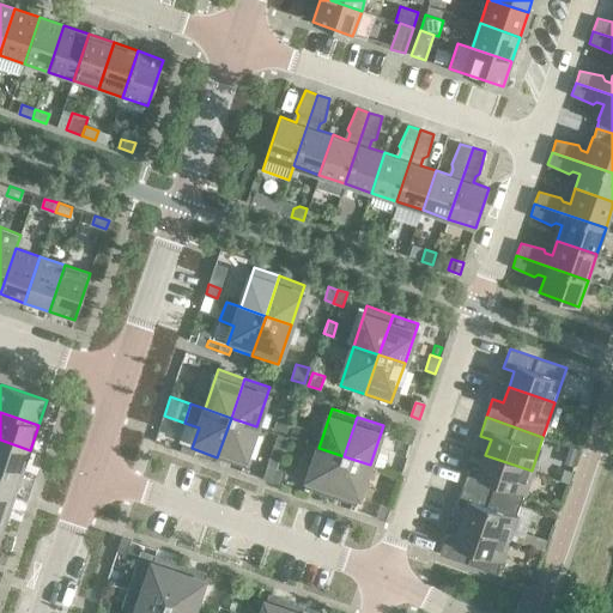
[(256,426),(231,418),(217,457),(243,466),(256,426)]
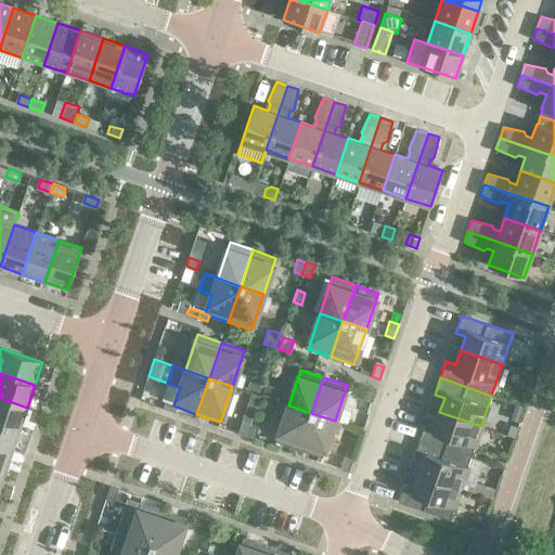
[(250,378),(247,388),(259,391),(262,383),(250,378)]
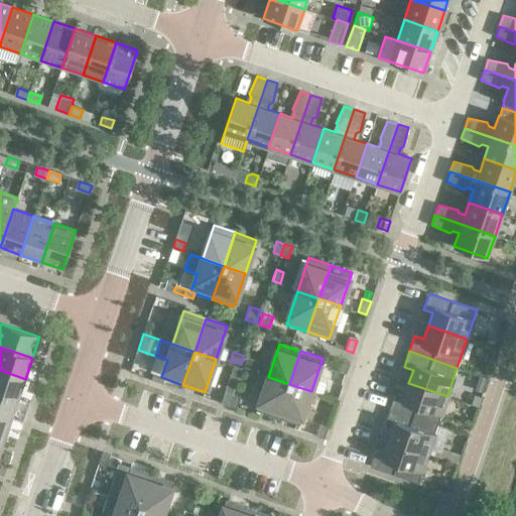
[(249,359),(246,368),(252,370),(255,361),(249,359)]
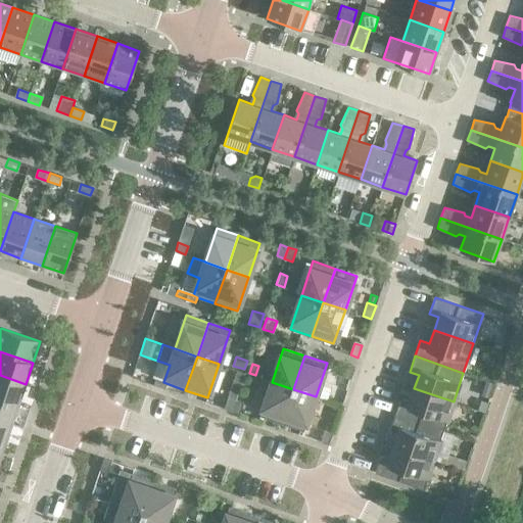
[(347,365),(343,376),(350,379),(354,367),(347,365)]
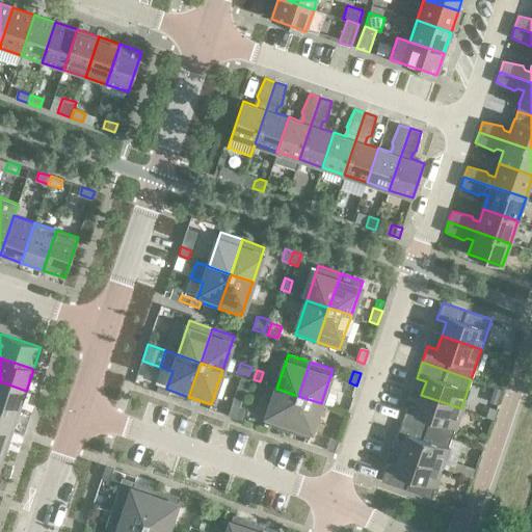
[(249,379),(241,376),(232,404),(240,407),(249,379)]
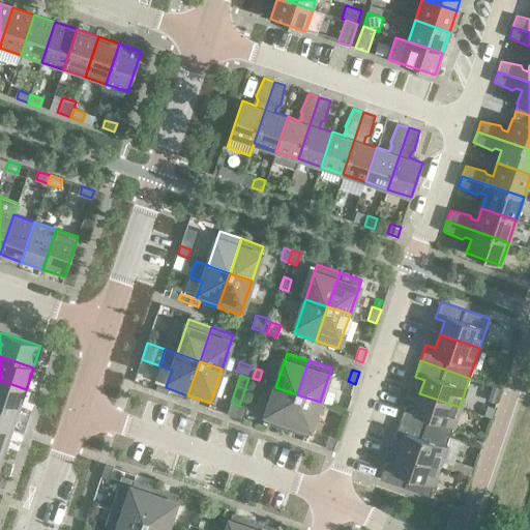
[(26,389),(0,380),(0,403),(19,410),(26,389)]
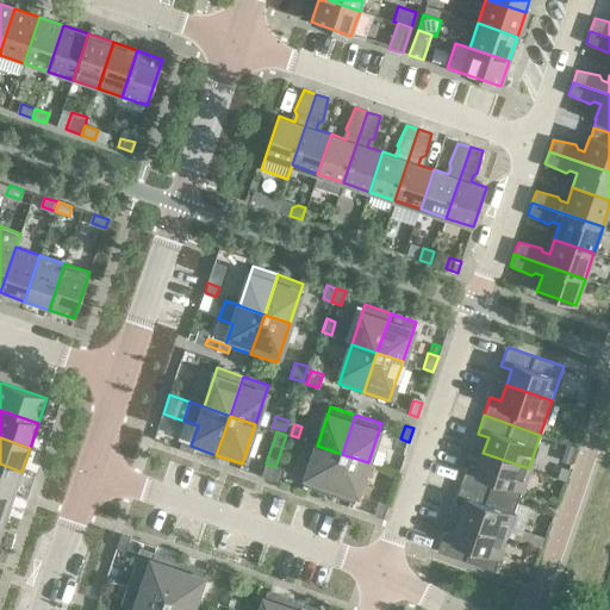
[(342,454),(317,446),(303,485),(329,493),(342,454)]
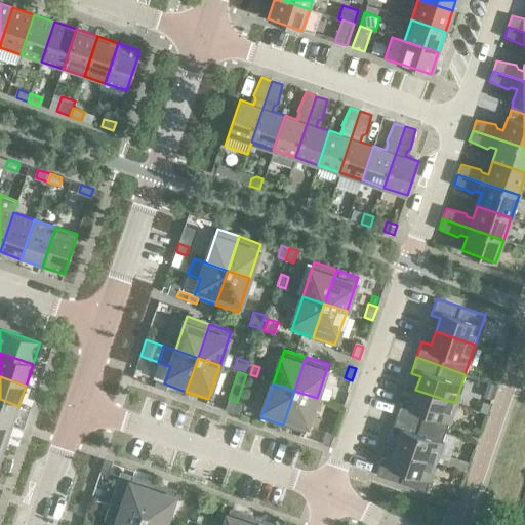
[(455,403),(415,390),(411,403),(402,400),(397,415),(445,432),(455,403)]
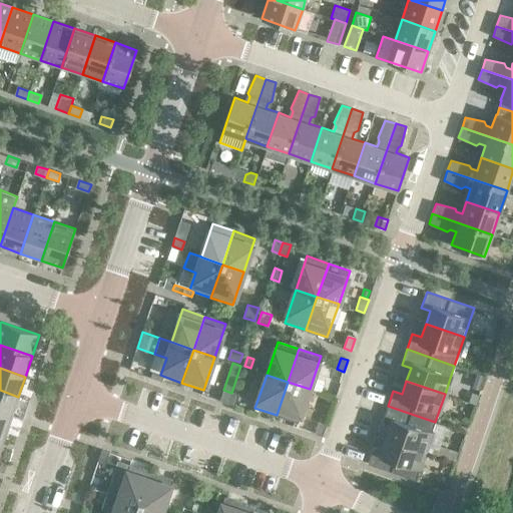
[(310,389),(288,382),(277,415),(298,422),(310,389)]
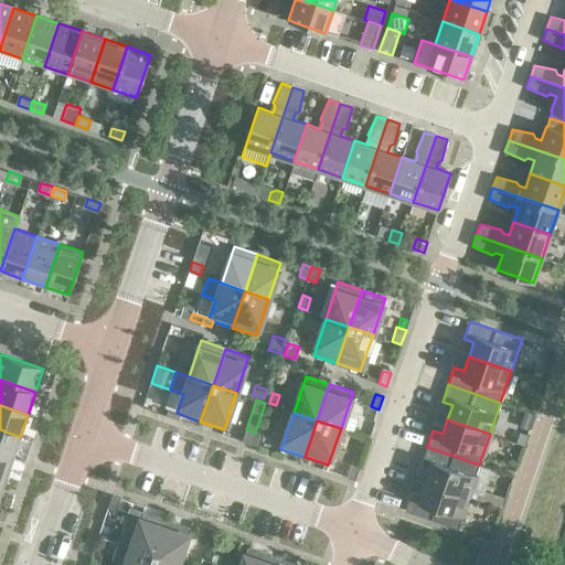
[(20,437),(0,429),(0,455),(12,459),(20,437)]
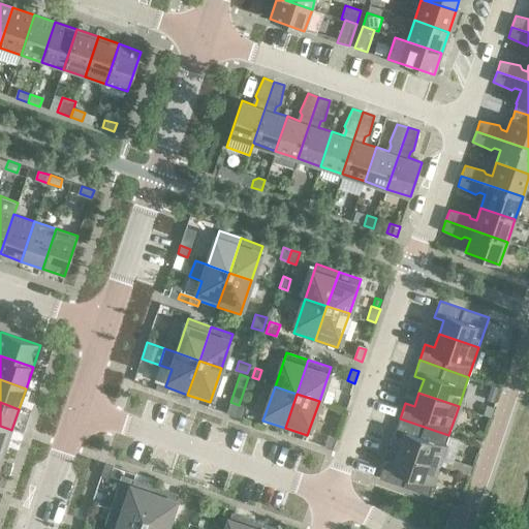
[(226,413),(235,416),(239,405),(230,402),(226,413)]
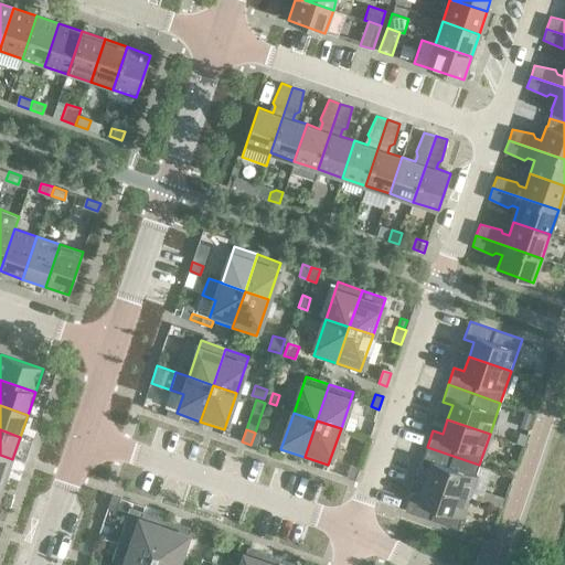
[(528,435),(518,432),(514,441),(524,445),(528,435)]
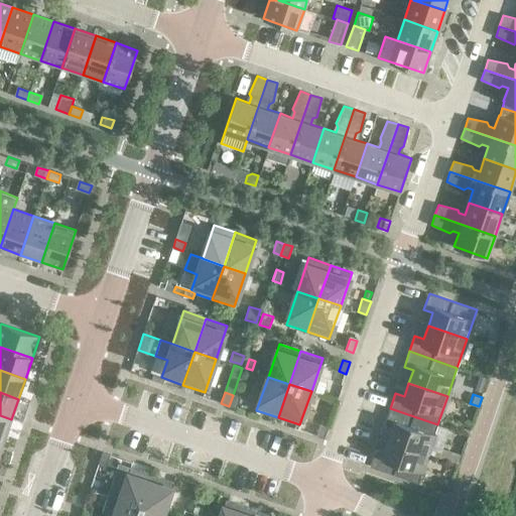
[(240,397),(233,395),(229,406),(236,408),(240,397)]
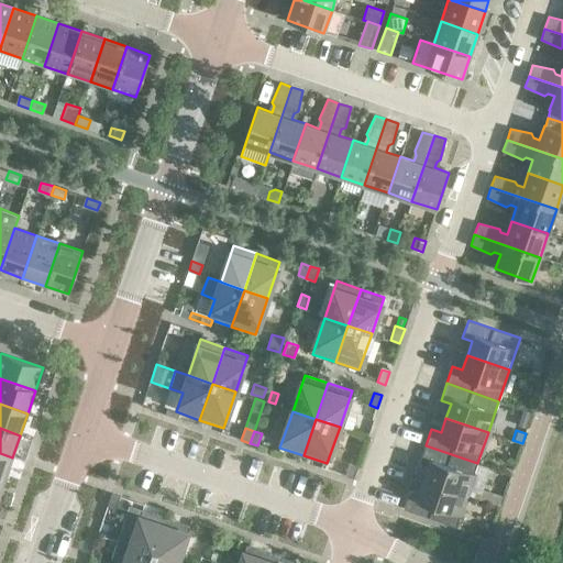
[(477,463),(426,445),(419,463),(429,466),(424,481),(466,495),(477,463)]
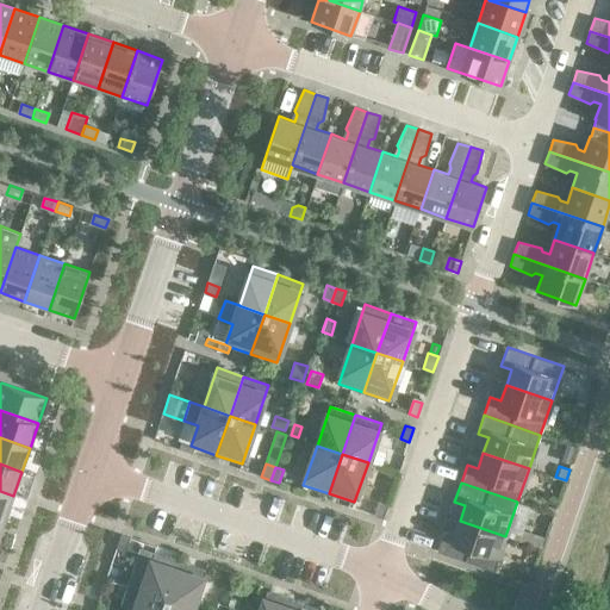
[(13,496),(0,491),(0,518),(5,521),(13,496)]
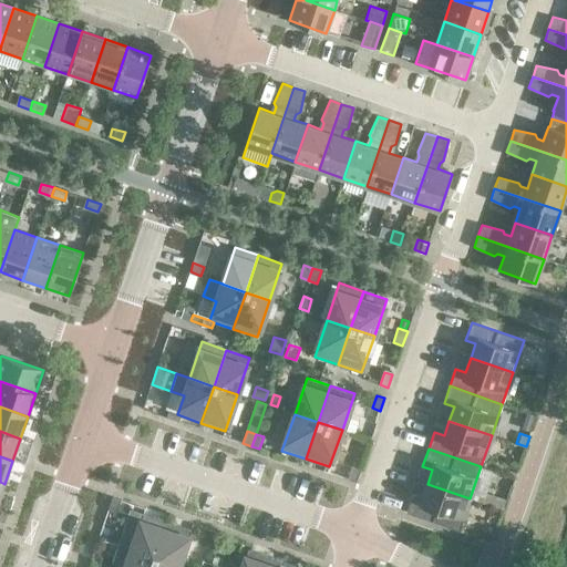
[(352,466),(348,480),(356,482),(360,470),(352,466)]
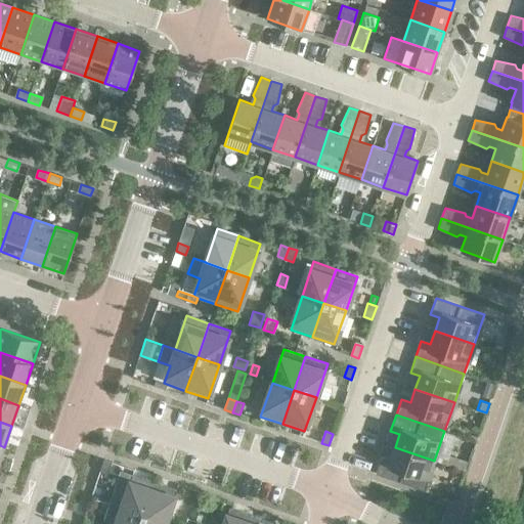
[(434,461),(395,447),(391,460),(382,456),(376,474),(424,490),(434,461)]
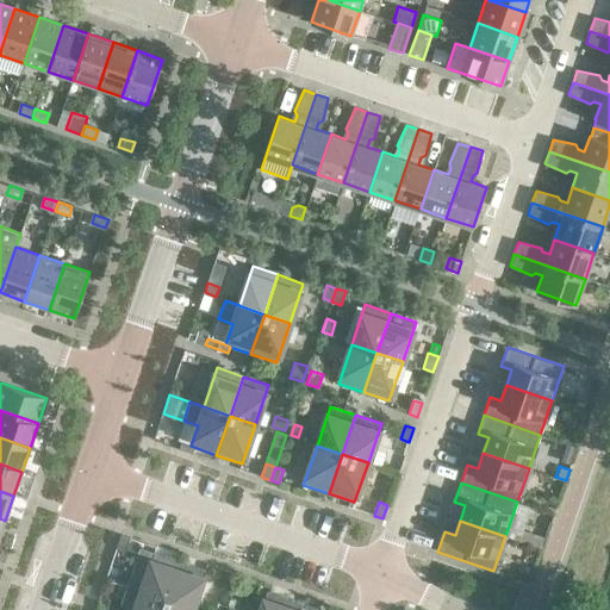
[(125,551),(130,537),(120,534),(116,548),(125,551)]
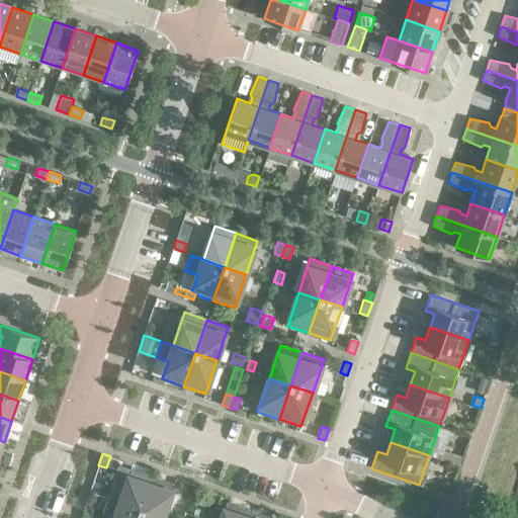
[(112,483),(107,498),(142,510),(153,477),(131,468),(124,487),(112,483)]
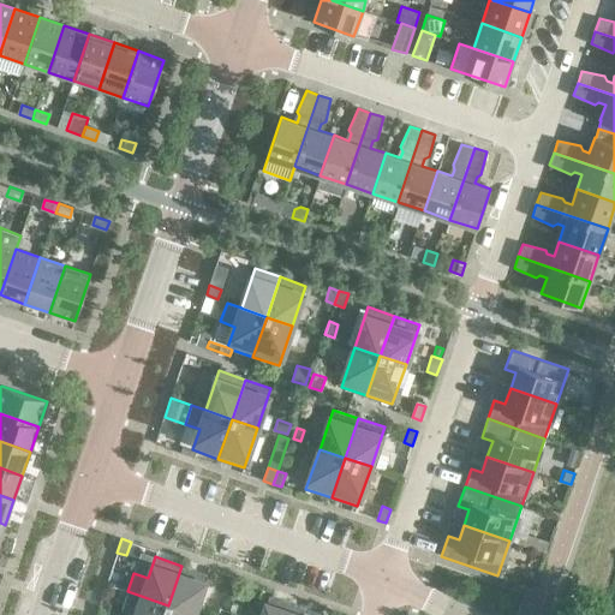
[(207,574),(181,566),(168,605),(193,614),(207,574)]
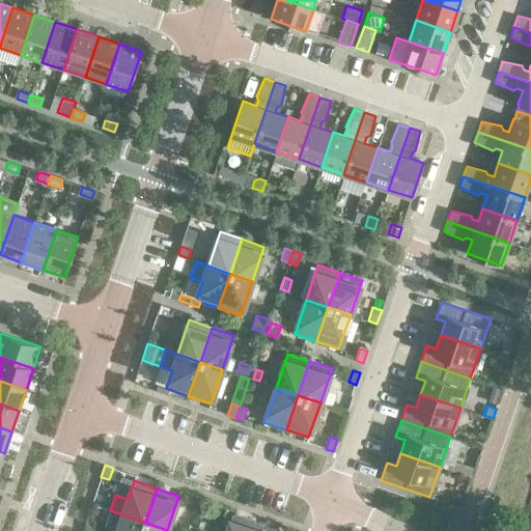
[(141,530),(145,523),(110,510),(105,527),(115,530),(141,530)]
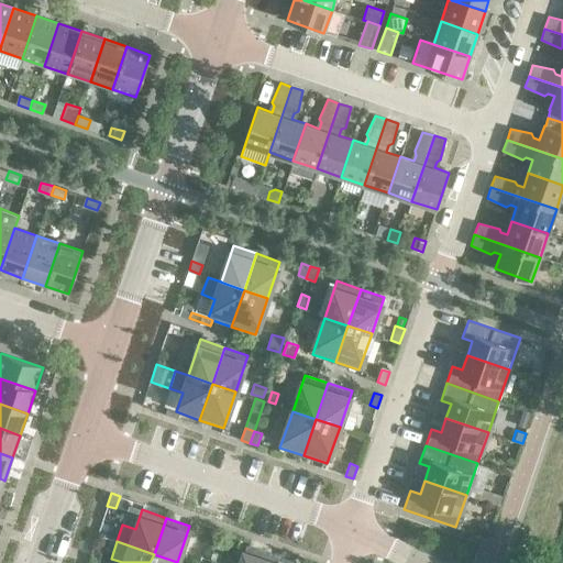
[(246,545),(240,562),(266,562),(269,553),(246,545)]
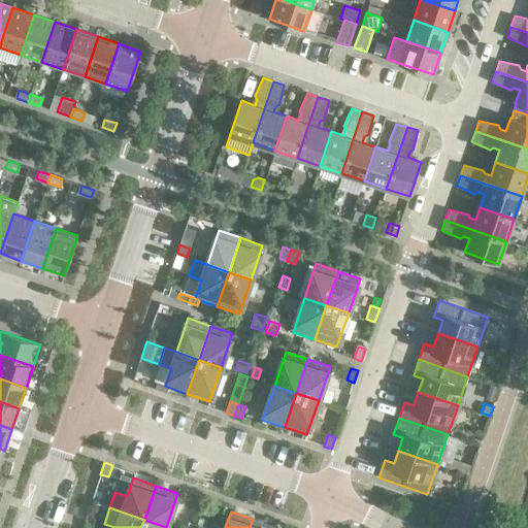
[(274,527),(275,526),(253,519),(250,527),(274,527)]
